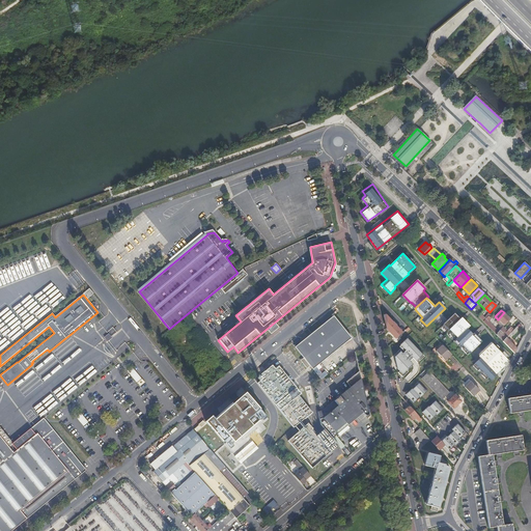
[(504,326),(510,318),(504,312),(498,319),(495,323),(496,324),(497,323),(498,324),(500,320),(504,326)]
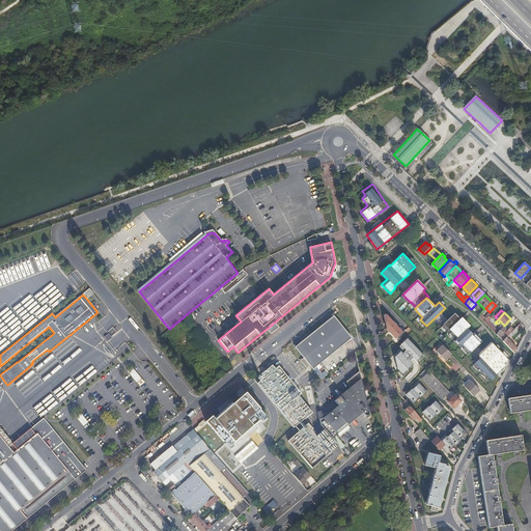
[(459,318),(454,313),(443,325),(448,331),(449,330),(456,337),(467,329),(470,326),(463,319),(462,317),(459,318)]
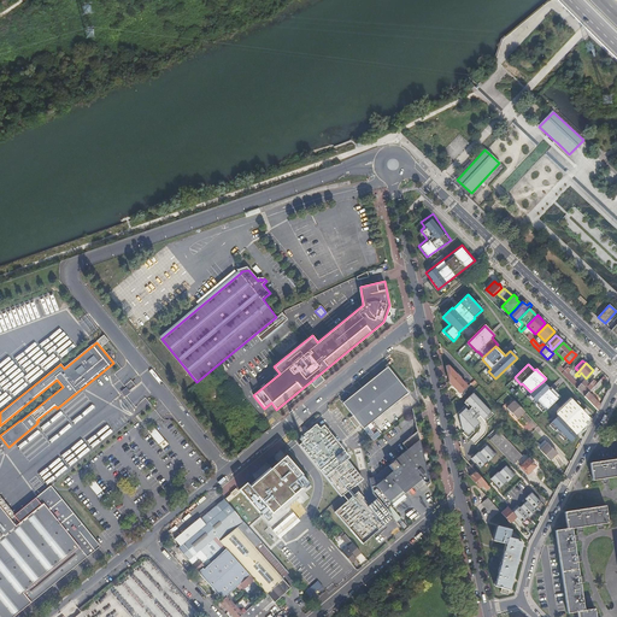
[(389,365),(344,401),(353,415),(362,423),(364,428),(410,392),(389,365)]
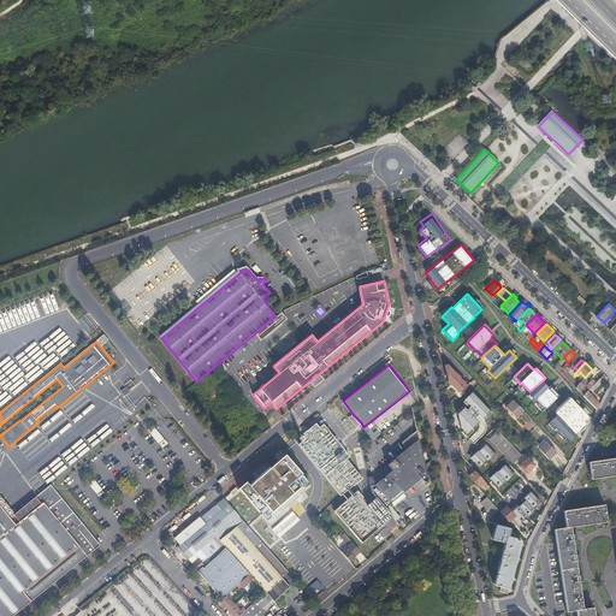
[(456,392),(457,394),(466,386),(445,365),(444,366),(448,383),(455,391),(456,392)]
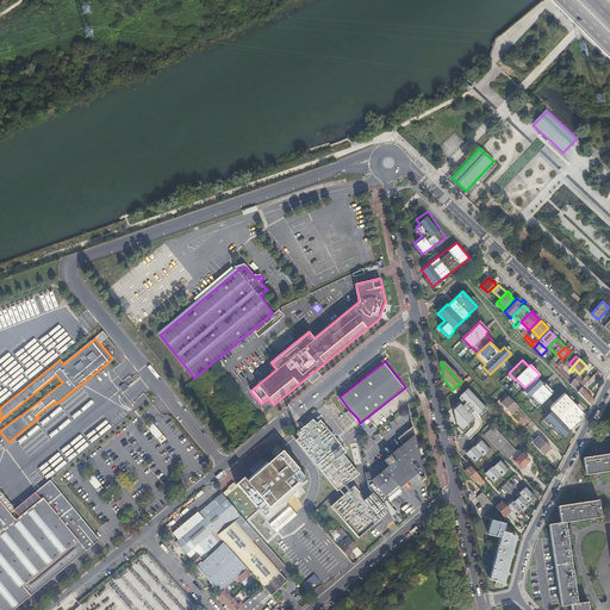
[(565,373),(561,369),(565,366),(561,362),(558,367),(555,369),(562,377),(565,373)]
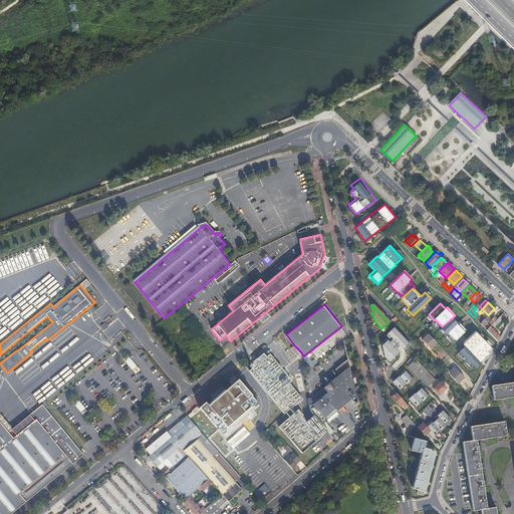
[(475,318),(480,323),(483,320),(476,314),(474,317),(475,318)]
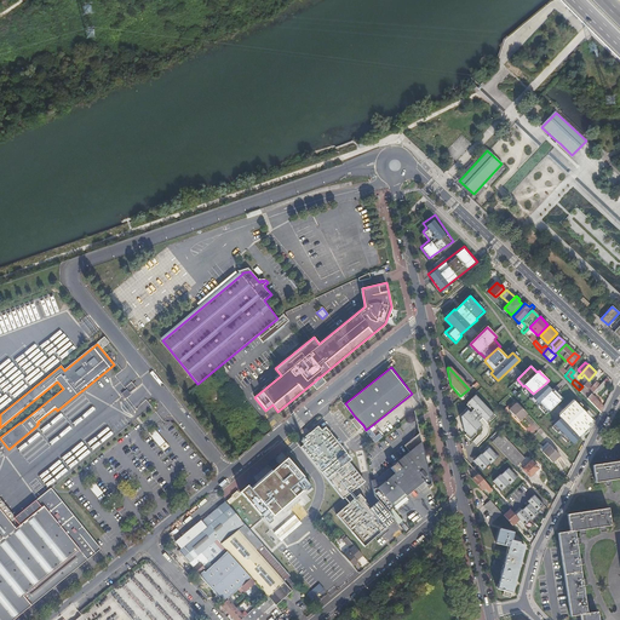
[(579,390),(583,394),(586,390),(586,389),(589,386),(591,385),(587,382),(583,386),(579,390)]
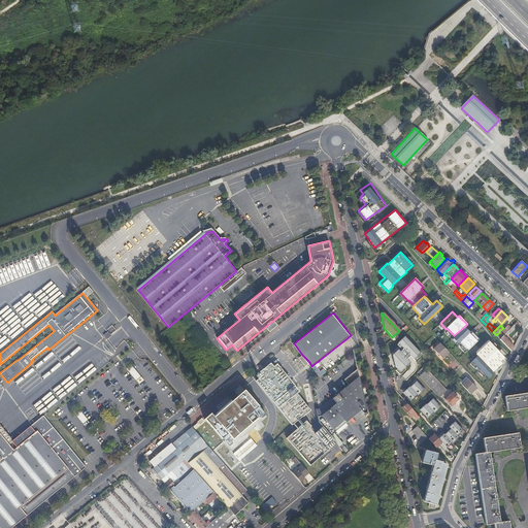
[(507,331),(510,328),(508,325),(505,328),(503,331),(501,329),(499,331),(501,333),(502,332),(504,334),(507,331)]
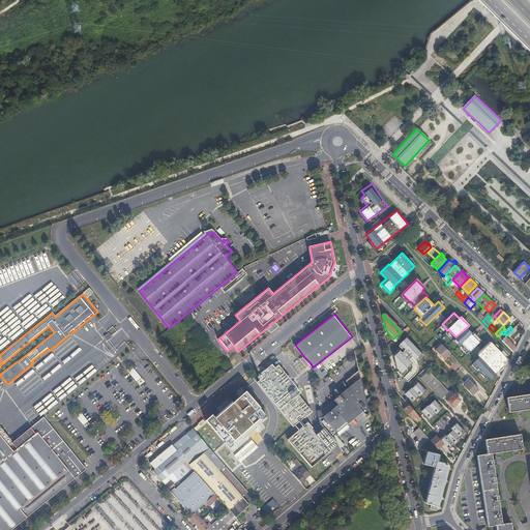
[(511,334),(513,335),(519,329),(516,326),(512,329),(509,332),(511,334)]
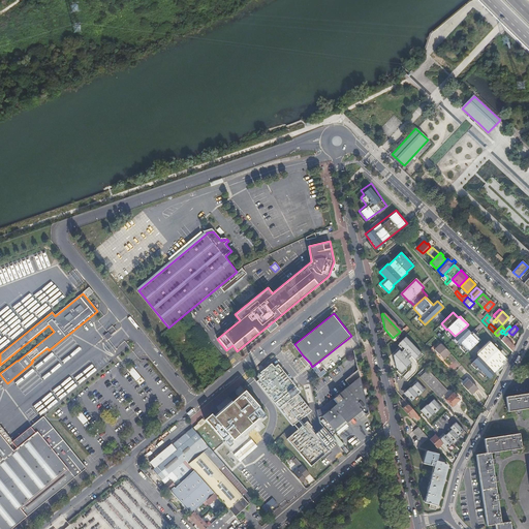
[(470,333),(465,328),(455,336),(453,338),(459,344),(460,344),(467,352),(479,340),(472,333),(471,332),(470,333)]
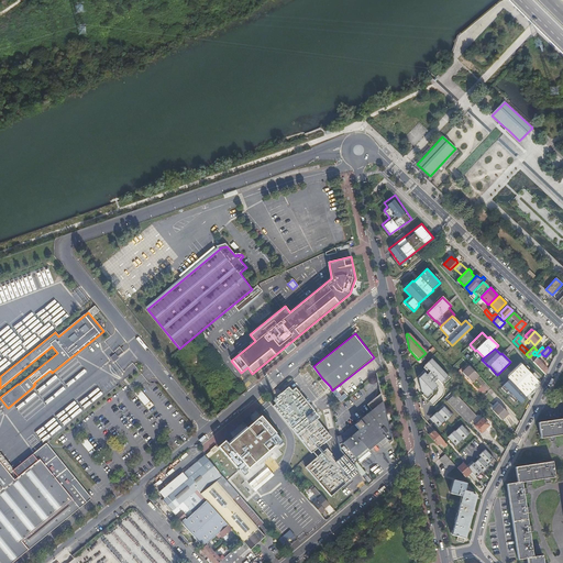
[(452,377),(431,354),(421,363),(424,368),(417,375),(419,388),(428,398),(452,377)]
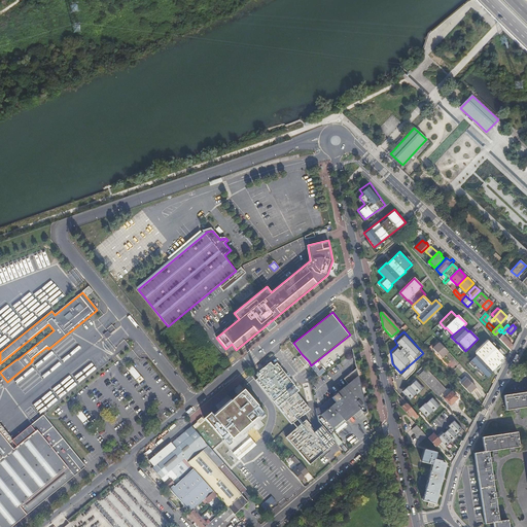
[(498,339),(510,350),(513,345),(504,337),(502,335),(498,339)]
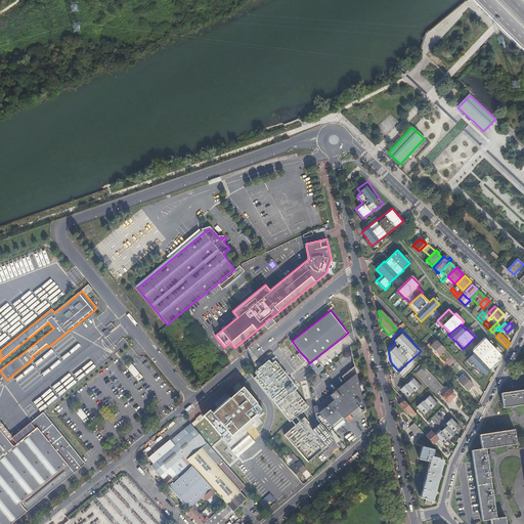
[(434,338),(425,347),(427,350),(430,347),(437,341),(434,338)]
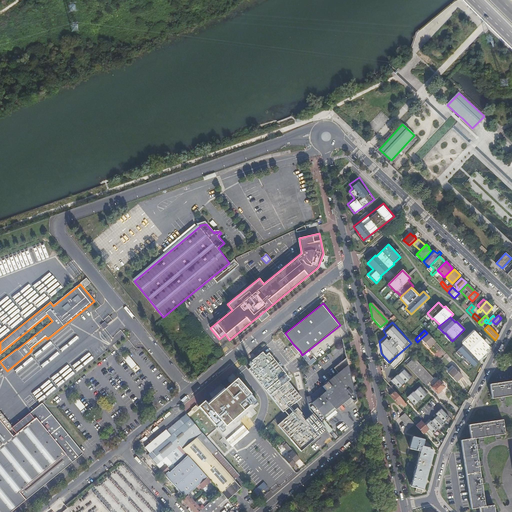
[(429,348),(436,342),(427,333),(420,339),(425,344),(426,344),(429,348)]
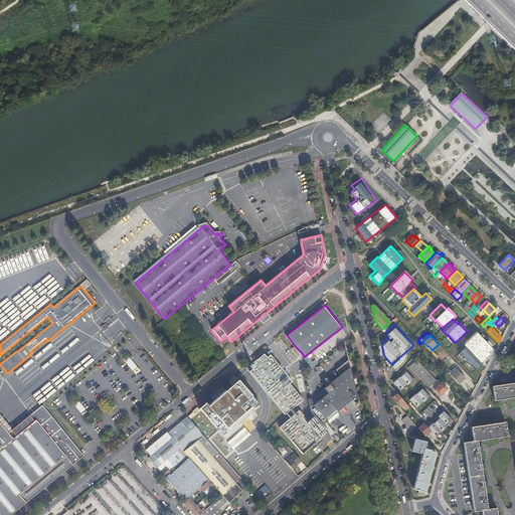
[(490,348),(477,335),(472,341),(466,347),(466,346),(460,352),(476,369),(482,363),(480,361),(486,355),(485,353),(490,348)]
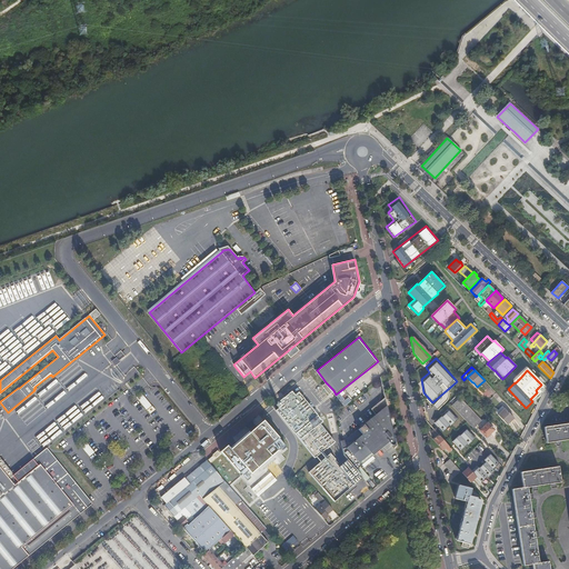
[(329,393),(333,390),(326,382),(322,385),(329,393)]
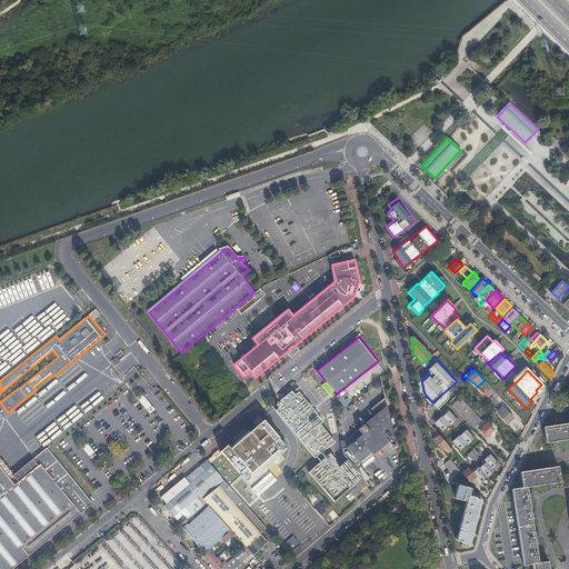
[(292,391),(280,400),(283,405),(277,410),(286,421),(300,440),(315,458),(335,442),(320,423),(322,421),(299,392),(296,395),(292,391)]
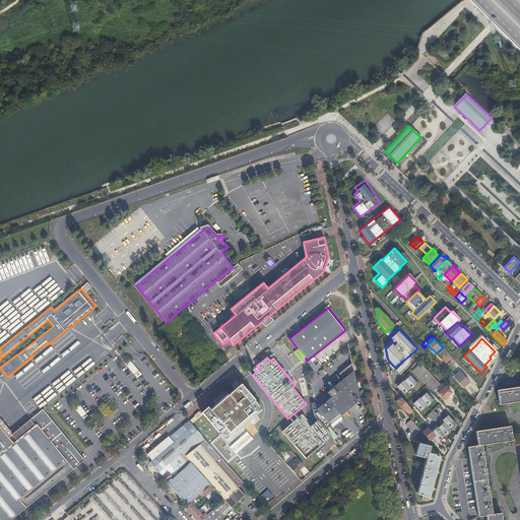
[(132,377),(134,375),(137,373),(128,362),(123,366),(132,377)]
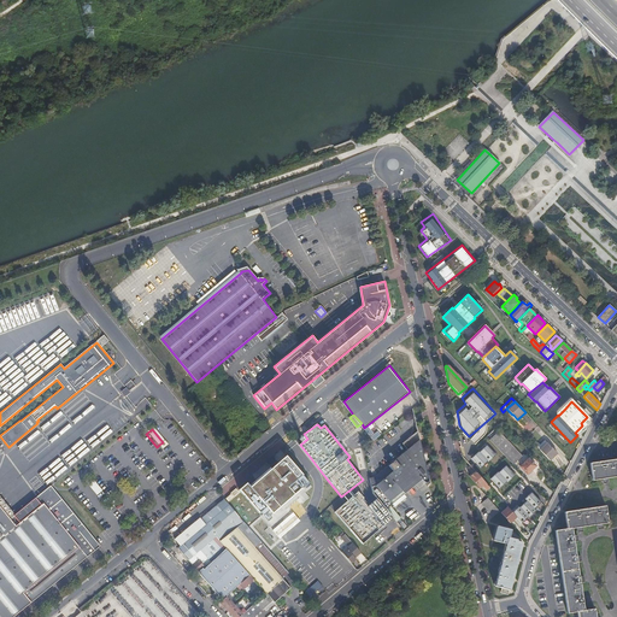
[(375,476),(370,477),(374,494),(397,522),(400,518),(391,506),(392,504),(391,501),(401,492),(404,494),(407,492),(405,489),(419,477),(424,482),(425,482),(428,482),(429,482),(429,481),(429,479),(418,430),(404,442),(409,450),(375,476)]
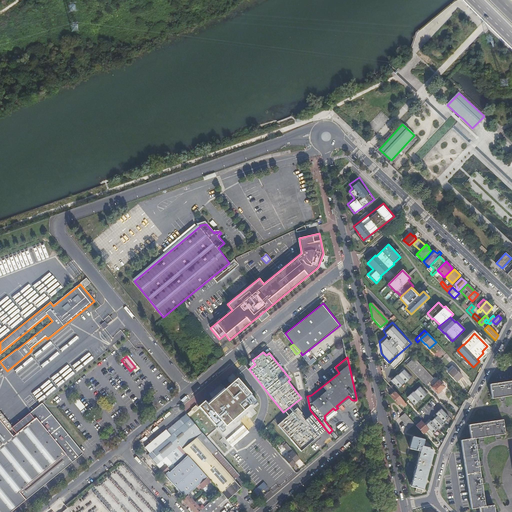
[(416,375),(426,386),(433,379),(413,358),(406,365),(416,375)]
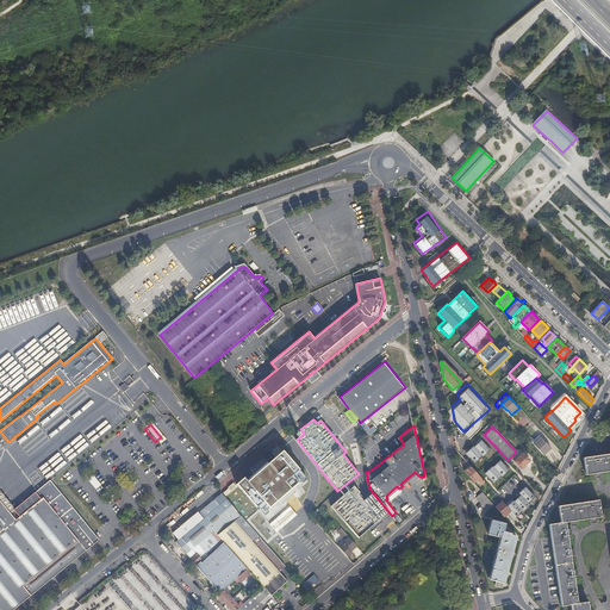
[(492,447),(481,436),(465,450),(474,461),(492,447)]
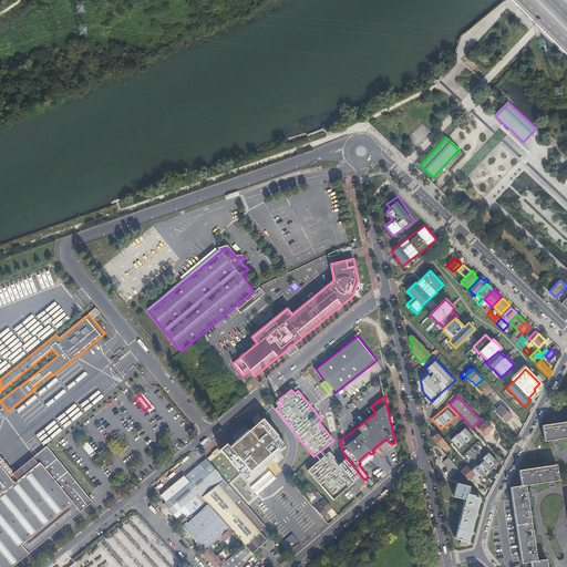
[(496,413),(505,423),(512,416),(503,406),(496,413)]
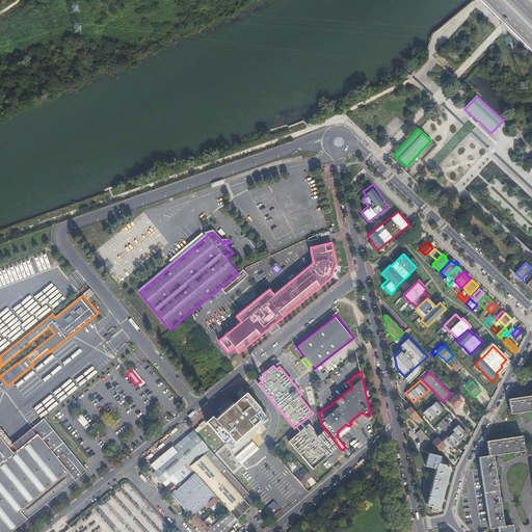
[(213,413),(194,428),(233,471),(241,463),(230,452),(270,417),(261,407),(263,405),(248,389),(217,417),(213,413)]
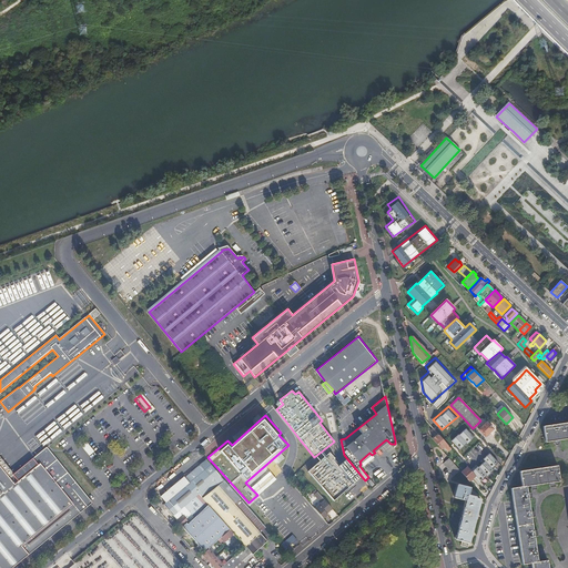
[(487,422),(478,429),(486,437),(495,429),(490,425),(492,424),(488,421),(487,422)]
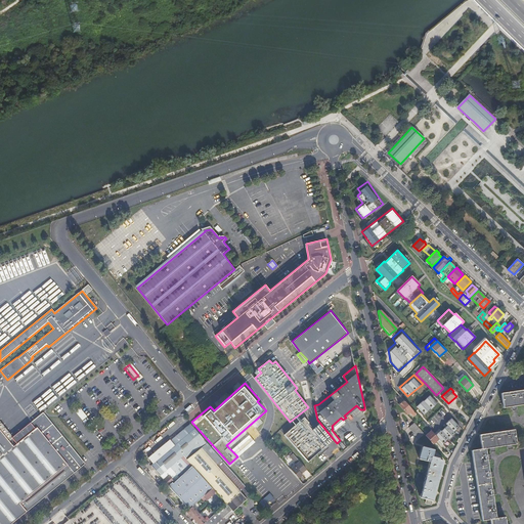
[(523,389),(501,393),(504,407),(523,404),(523,389)]
